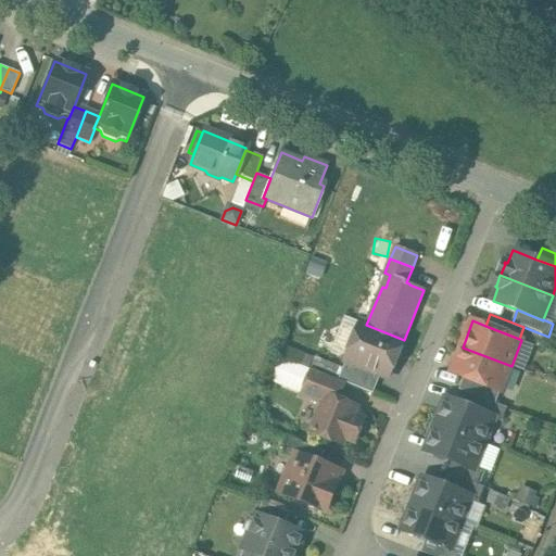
[(404,340),(366,325),(366,326),(361,324),(345,362),(381,375),(389,378),(404,340)]
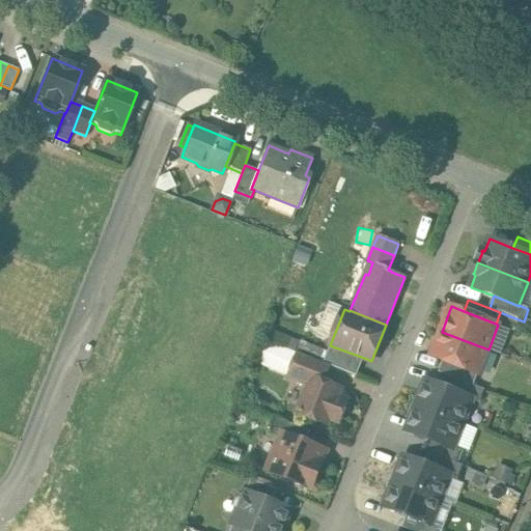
[(491,348),(500,352),(508,329),(499,326),(491,348)]
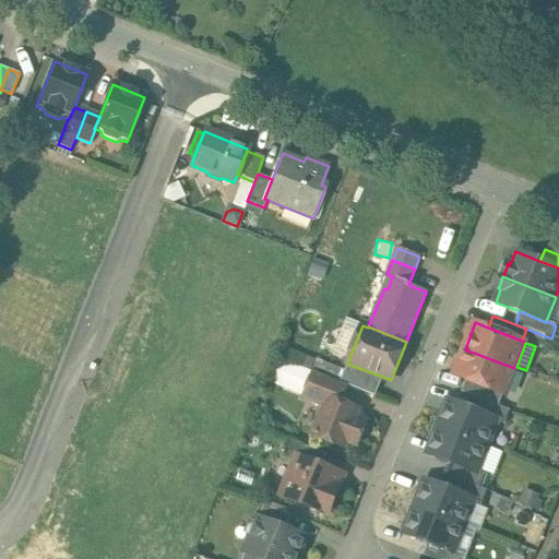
[(514,368),(465,349),(454,376),(467,380),(503,394),(514,368)]
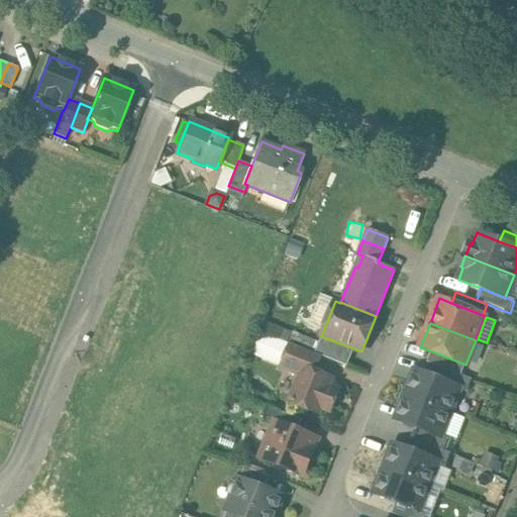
[(319,342),(292,332),(288,343),(291,344),(315,353),(319,342)]
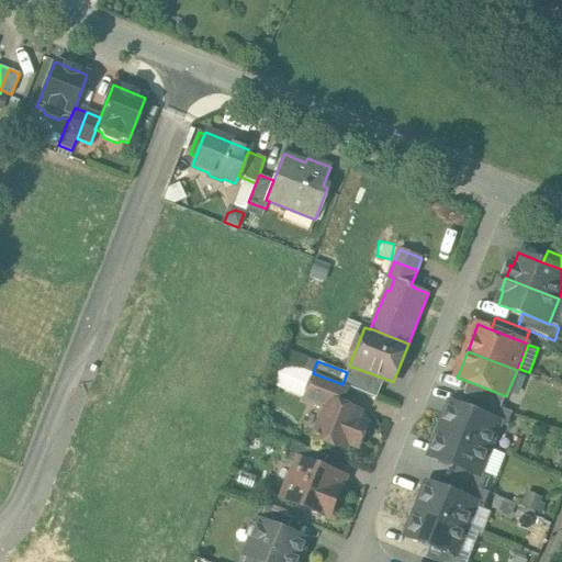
[(385,379),(349,366),(347,372),(343,384),(349,388),(378,398),(385,379)]
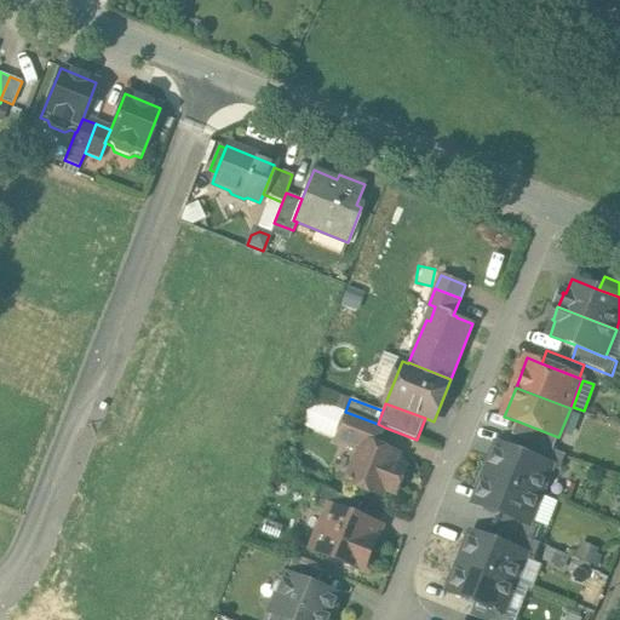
[(378,424),(349,413),(339,440),(361,449),(365,442),(378,447),(385,428),(378,424)]
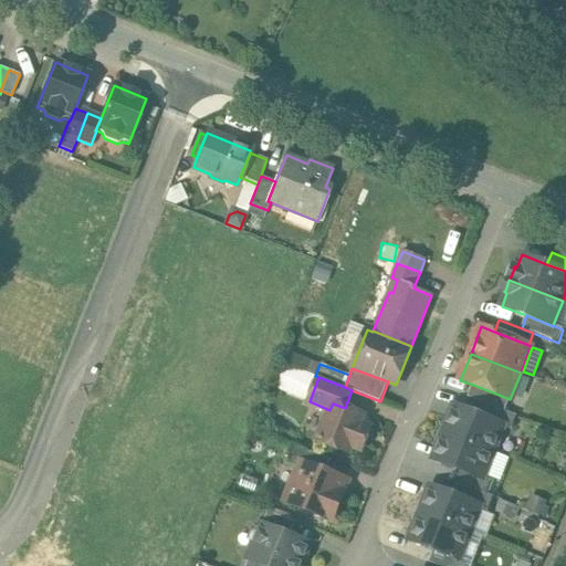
[(510,399),(473,385),(468,397),(484,404),(505,411),(510,399)]
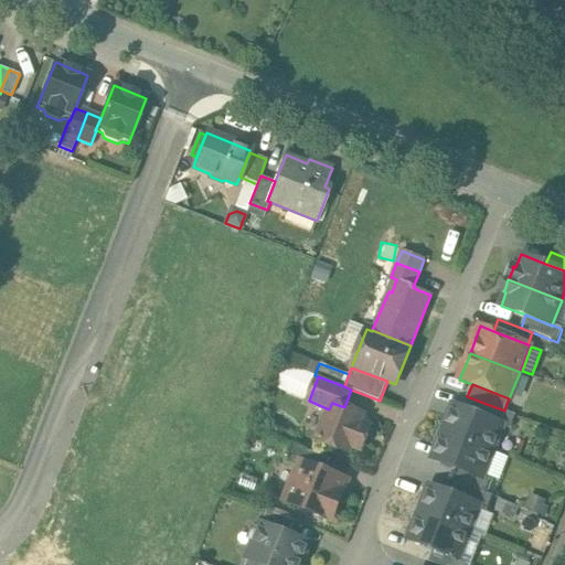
[(344,407),(332,403),(329,409),(318,439),(348,451),(350,445),(361,449),(369,427),(359,423),(362,415),(344,407)]
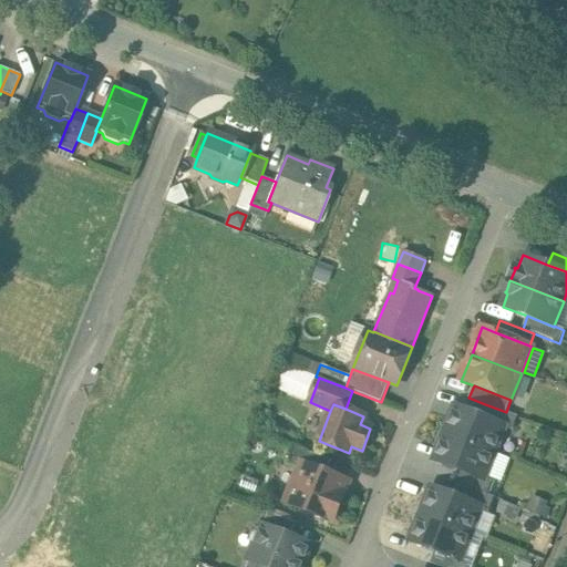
[(517,418),(506,412),(485,404),(480,416),(505,426),(504,428),(513,431),(517,418)]
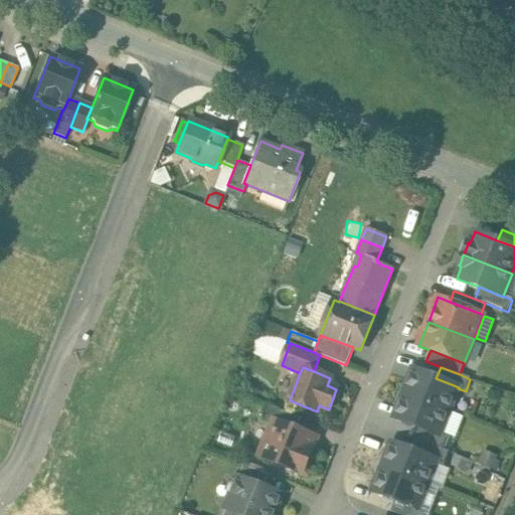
[(436,378),(413,369),(403,394),(449,411),(458,388),(459,387),(436,378)]
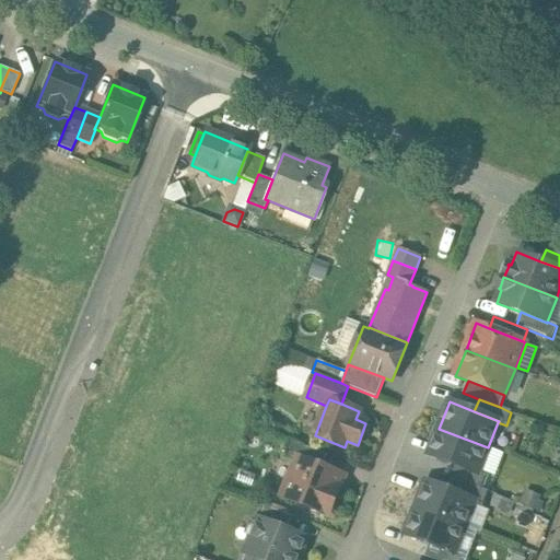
[(488,447),(439,429),(429,455),(453,465),(478,474),(478,473),(488,447)]
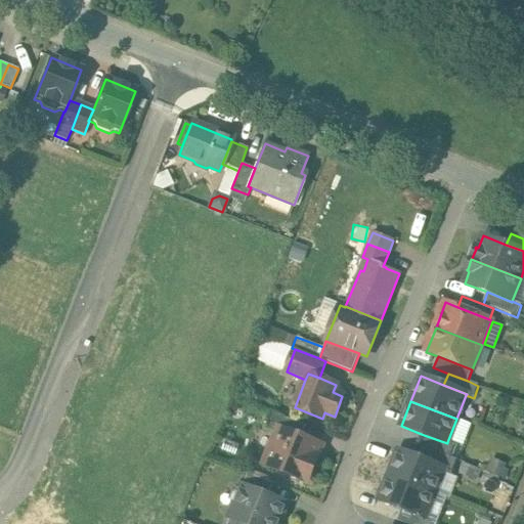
[(306,426),(272,412),(265,429),(276,433),(278,428),(302,437),(306,426)]
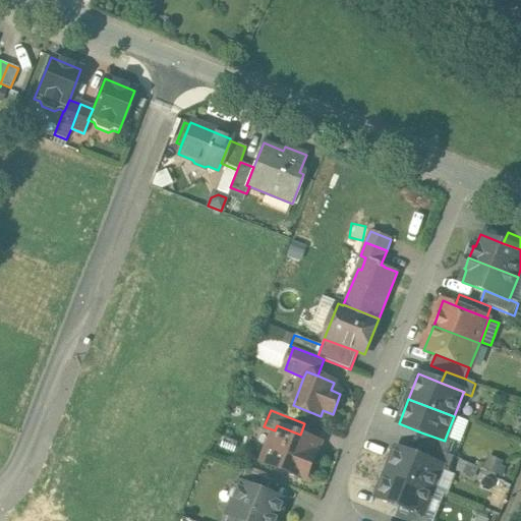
[(300,435),(277,425),(275,430),(262,462),(306,479),(321,443),(300,435)]
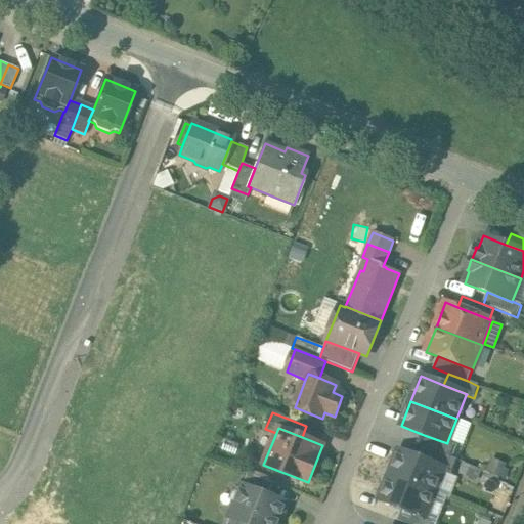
[(447,442),(447,443),(424,435),(420,446),(426,448),(450,459),(450,457),(455,445),(447,442)]
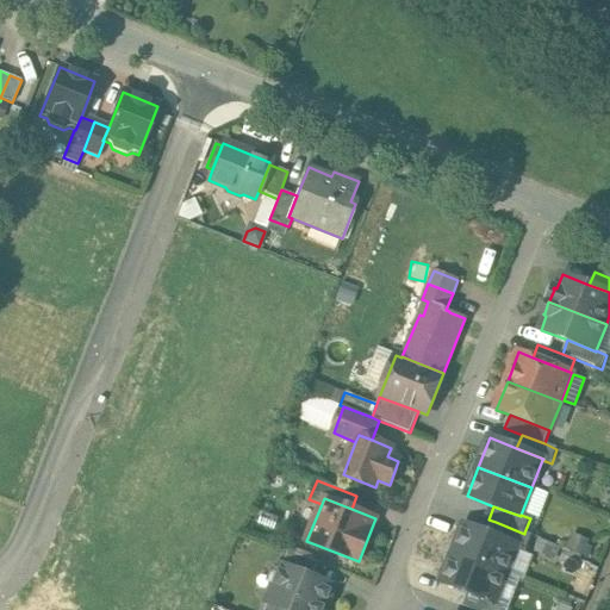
[(524,534),(496,522),(491,535),(517,546),(517,547),(526,551),(531,535),(524,533),(524,534)]
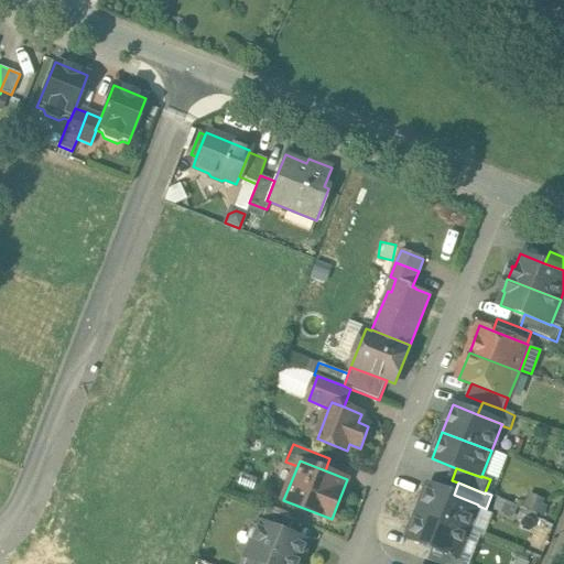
[(454,495),(430,486),(419,512),(468,531),(478,506),(478,505),(454,495)]
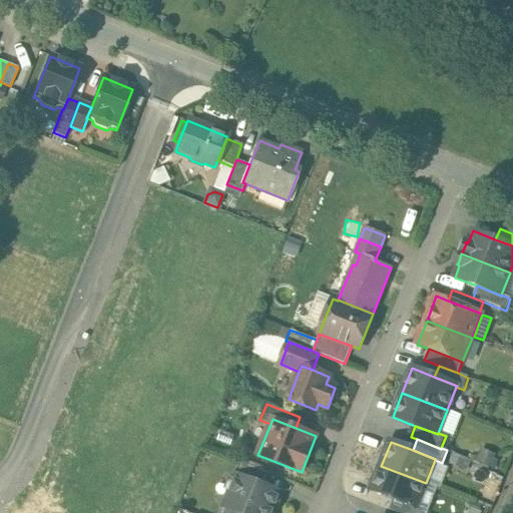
[(267,474),(242,464),(238,476),(263,485),(267,474)]
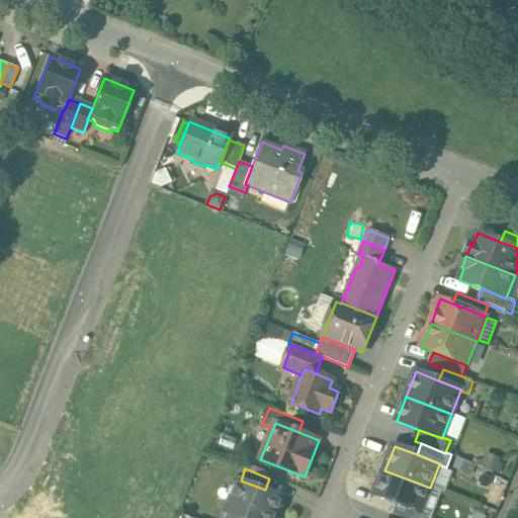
[(430,488),(384,470),(375,495),(398,504),(420,513),(421,511),(430,488)]
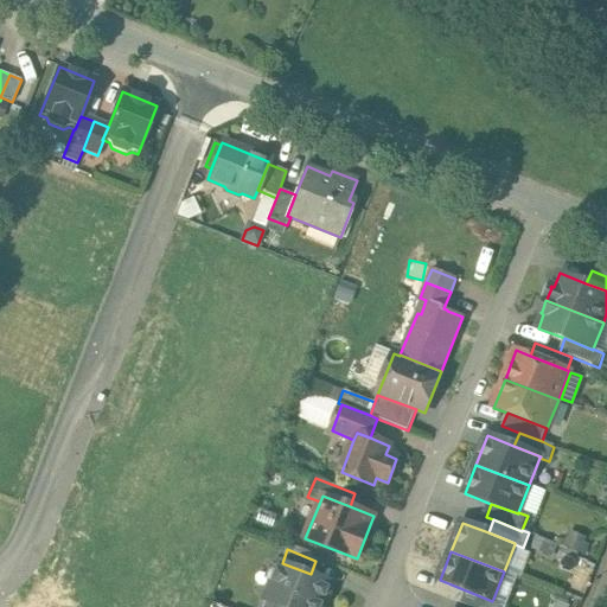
[(282,563),(280,562),(266,600),(267,601),(282,606),(323,606),(333,583),(311,574),(282,563)]
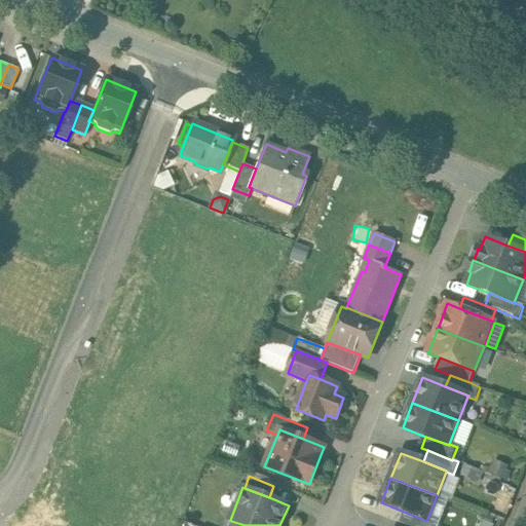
[(426,521),(404,512),(400,523),(407,525),(433,525),(435,522),(427,519),(426,521)]
